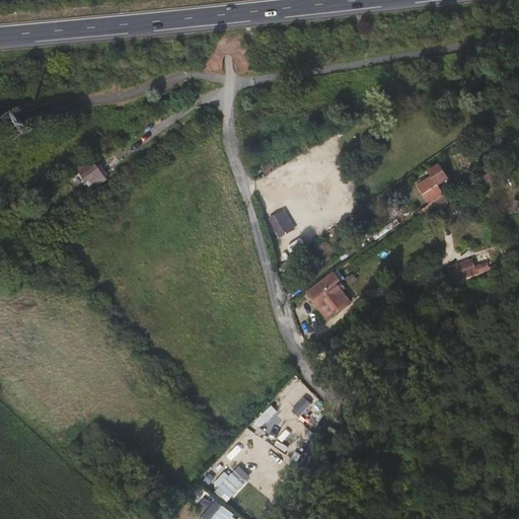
[(107,179),(92,159),(78,169),(92,191),(107,179)]
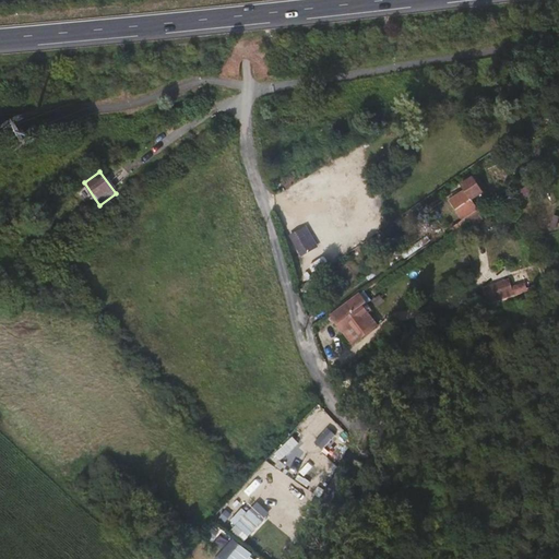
[(450,200),(463,219),(478,210),(472,200),(482,192),(472,178),(462,185),(462,186),(464,190),(450,200)]
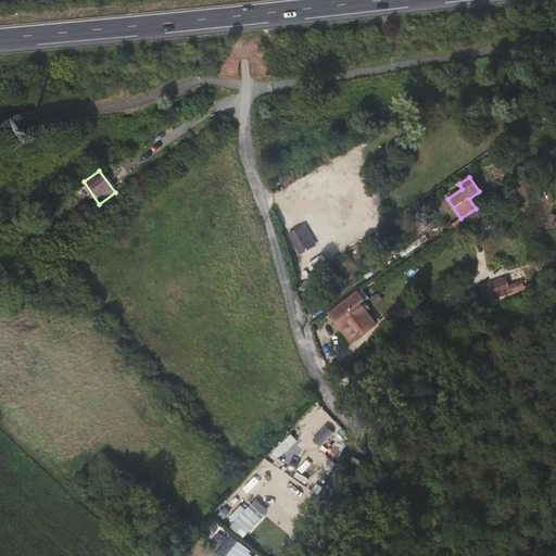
[(300,255),(317,247),(306,225),(289,232),(300,255)]
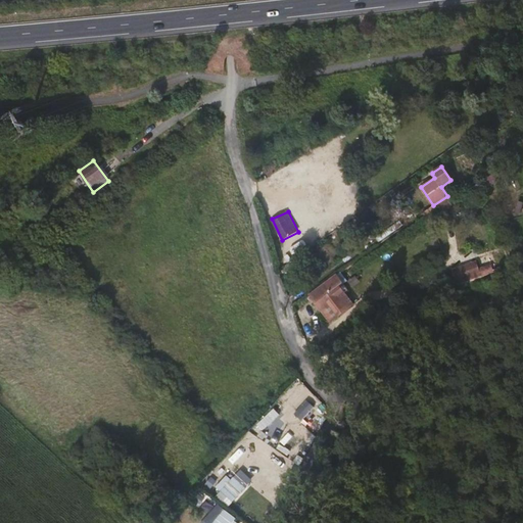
[(402,226),(398,221),(375,237),(378,242),(402,226)]
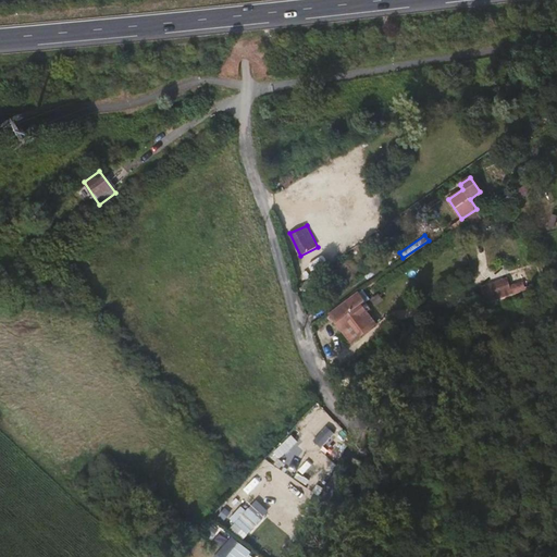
[(509,291),(507,280),(482,288),(484,298),(509,291)]
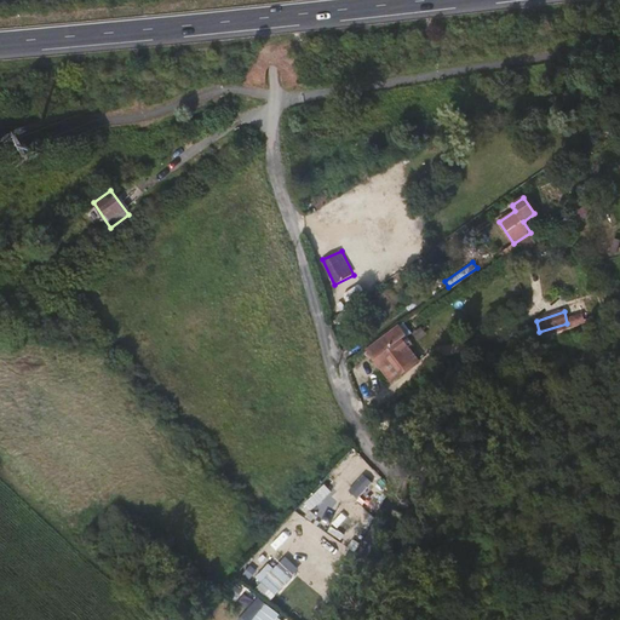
[(428,361),(401,325),(368,349),(388,377),(402,366),(405,368),(412,363),(417,369),(428,361)]
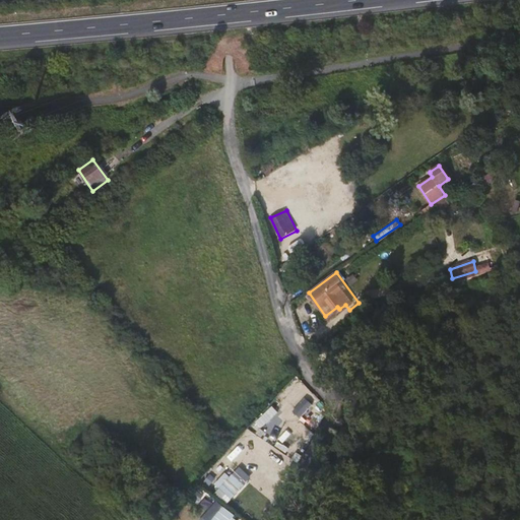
[(272,407),(258,423),(262,427),(276,411),(272,407)]
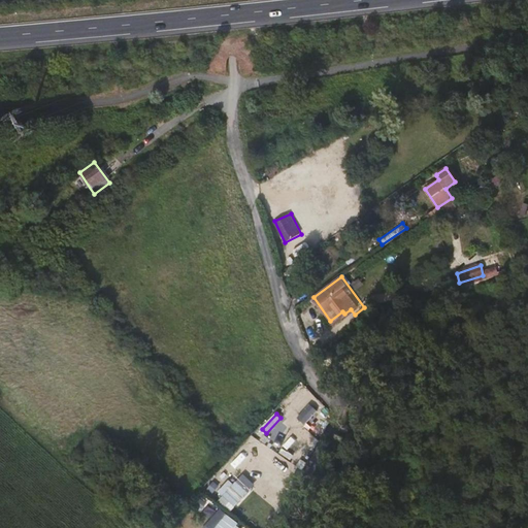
[(285,432),(278,450),(293,455),(298,436),(285,432)]
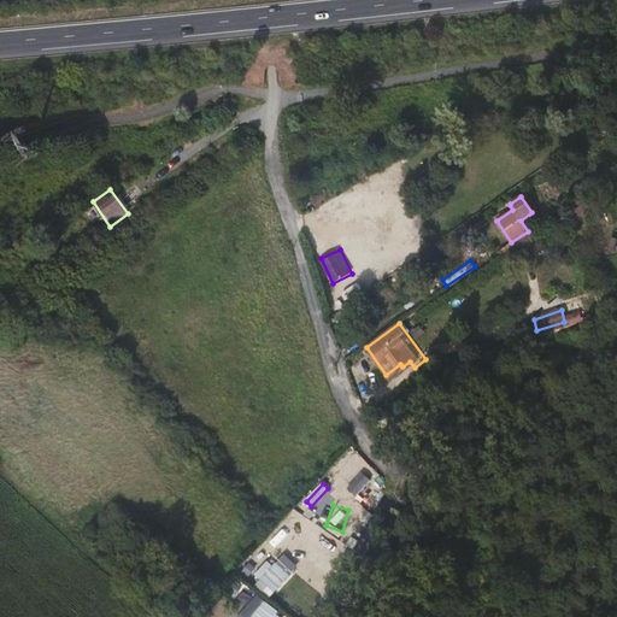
[(257,585),(271,598),(300,566),(285,553),(275,565),(269,560),(256,575),(262,580),(257,585)]
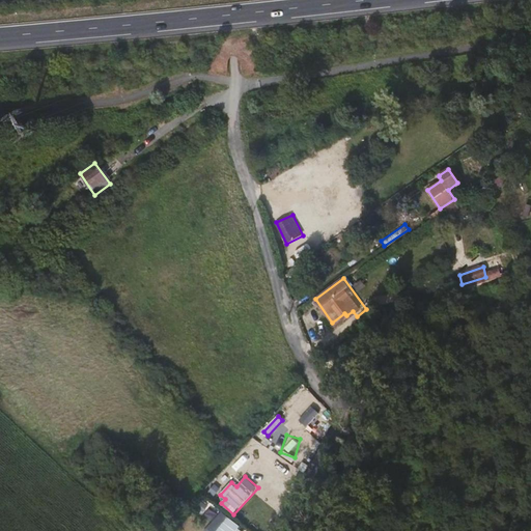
[(196,510),(213,522),(205,530),(244,530),(246,528),(203,500),(196,510)]
